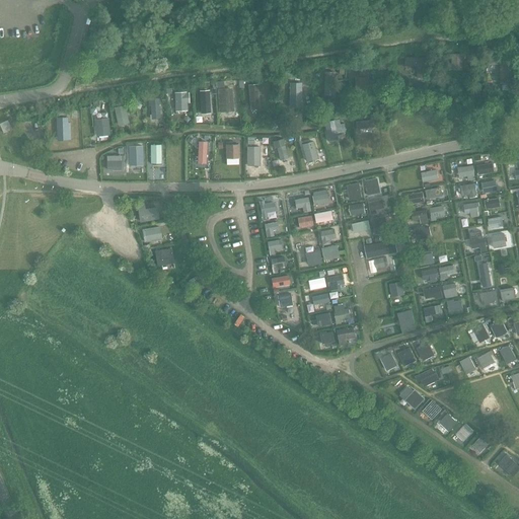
[(452,57),(452,69),(461,69),(462,58),(464,58),(464,55),(450,55),(450,58),(452,57)]
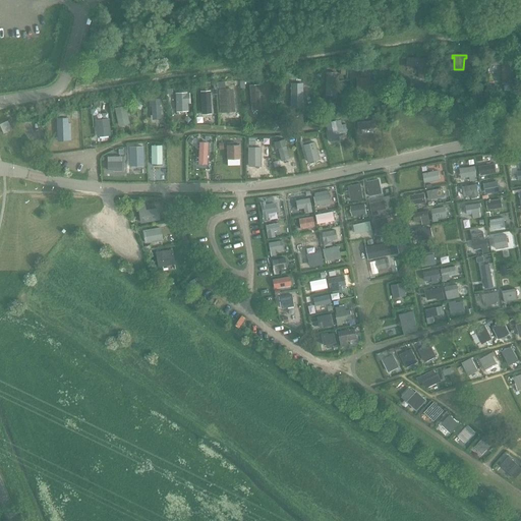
[(417,66),(417,76),(427,77),(427,66),(427,57),(407,57),(407,66),(417,66)]
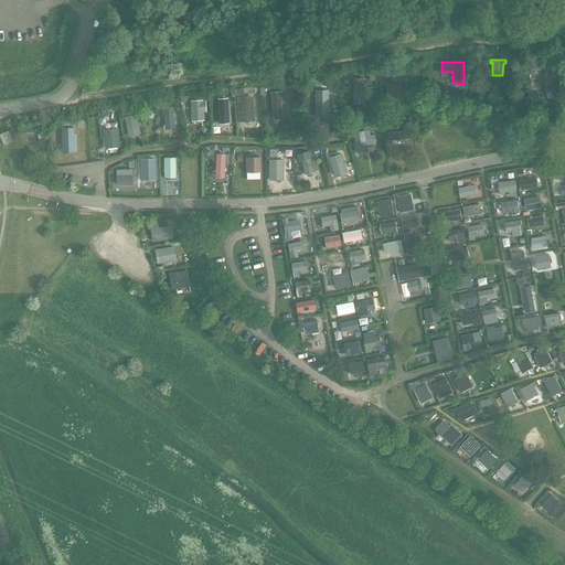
[(545,64),(545,91),(558,89),(557,64),(545,64)]
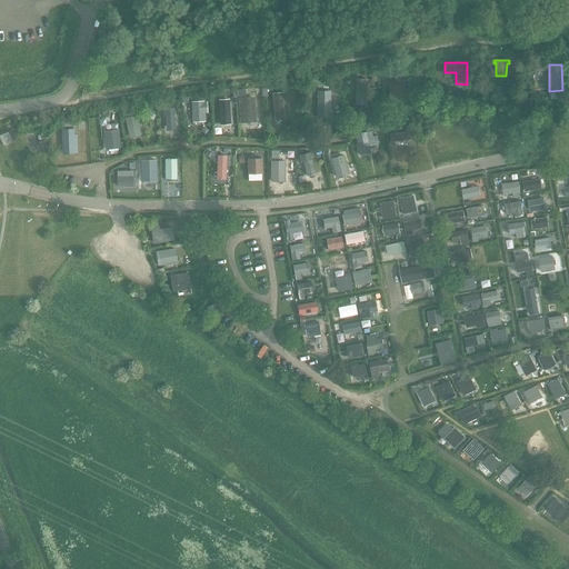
[(356,103),(367,102),(367,80),(357,80),(356,103)]
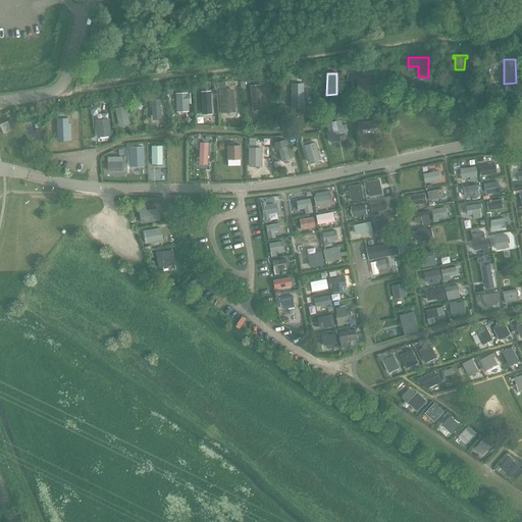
[(375,89),(375,82),(369,82),(369,79),(358,79),(358,89),(375,89)]
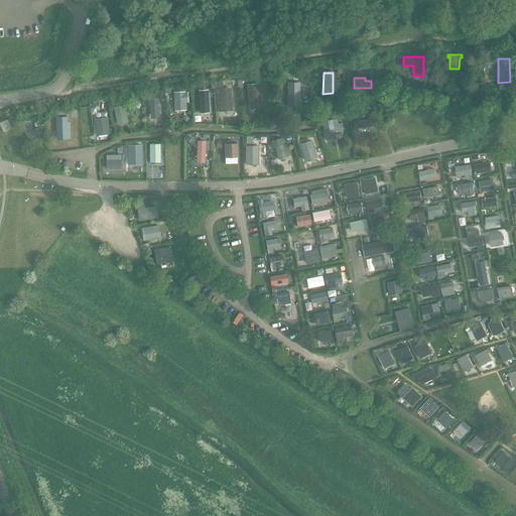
[(288,106),(298,106),(299,83),(288,83),(288,106)]
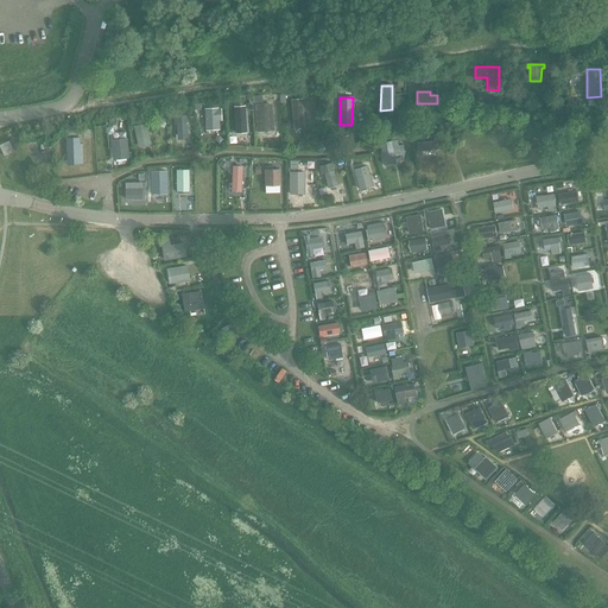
[(290,99),(292,130),(304,128),(302,99),(290,99)]
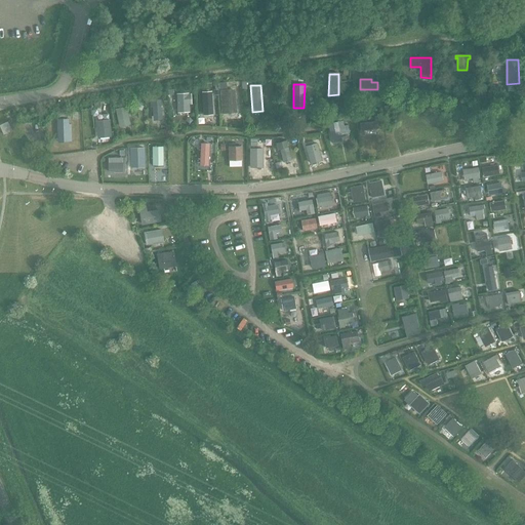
[(221,96),(223,107),(227,107),(228,112),(235,111),(234,90),(221,91),(221,96)]
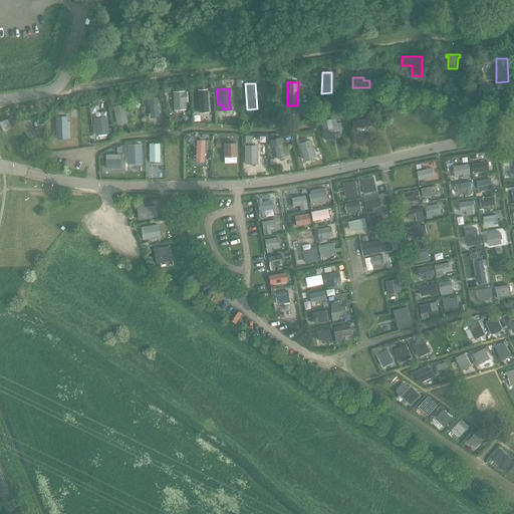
[(200,111),(207,110),(206,89),(199,90),(200,111)]
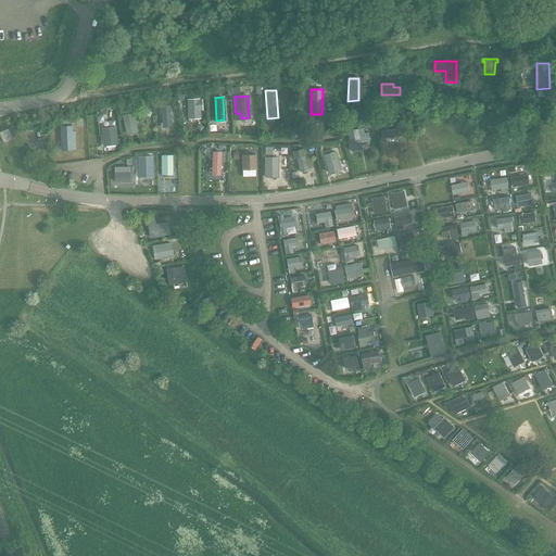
[(199,109),(202,108),(201,100),(188,101),(188,118),(199,118),(199,109)]
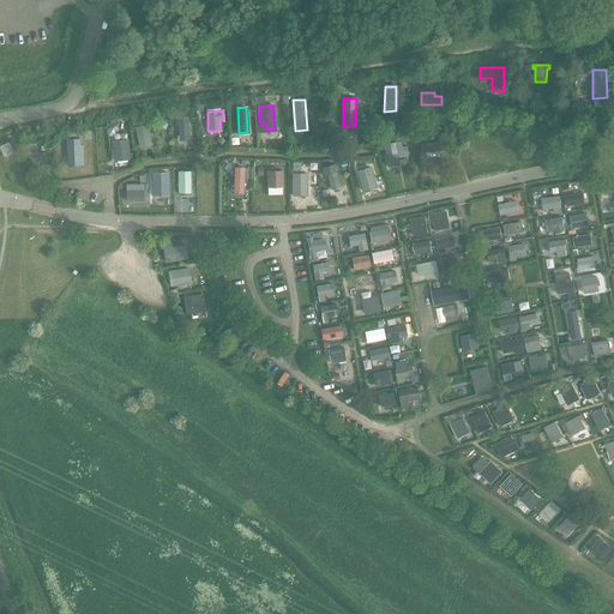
[(180,140),(190,139),(187,116),(175,118),(175,126),(179,126),(180,140)]
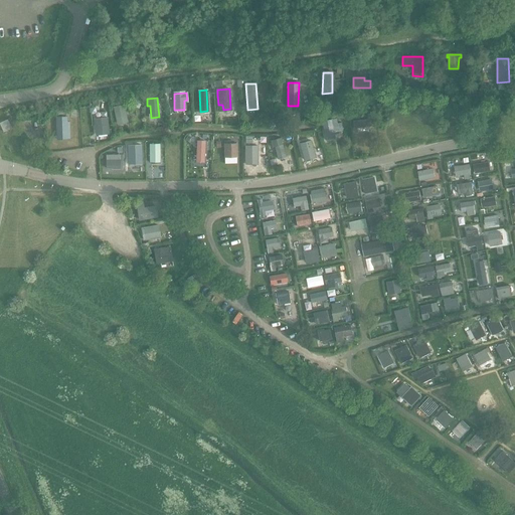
[(118,123),(127,121),(124,106),(115,108),(118,123)]
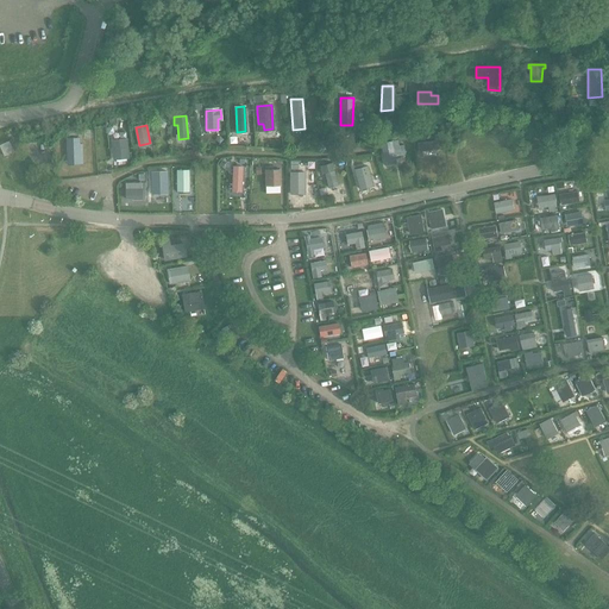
[(88,148),(101,148),(102,132),(87,132),(88,148)]
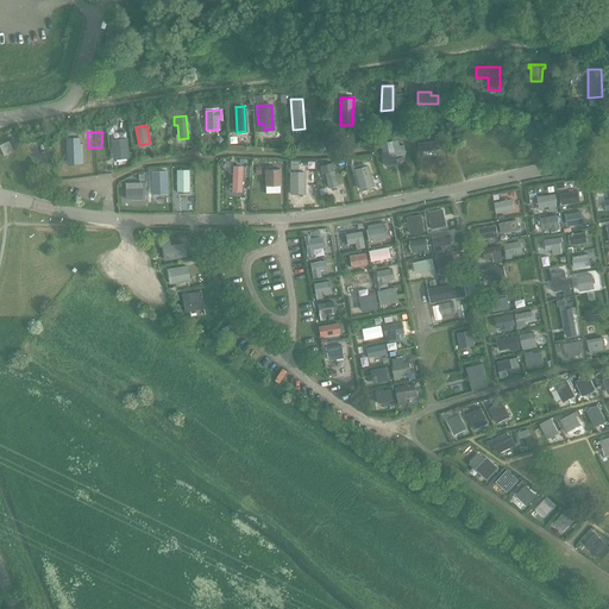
[(68,156),(80,155),(79,138),(67,139),(68,156)]
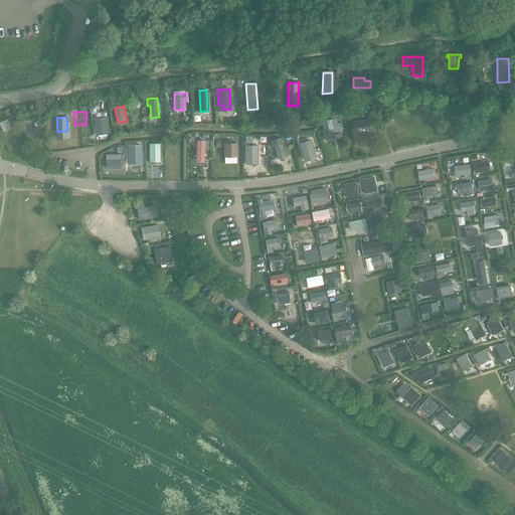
[(108,118),(94,119),(96,136),(110,134),(108,118)]
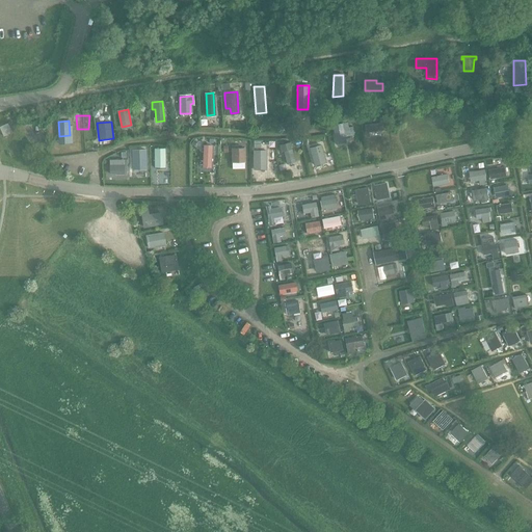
[(347,122),(333,125),(337,144),(345,142),(343,136),(353,134),(352,127),(348,127),(347,122)]
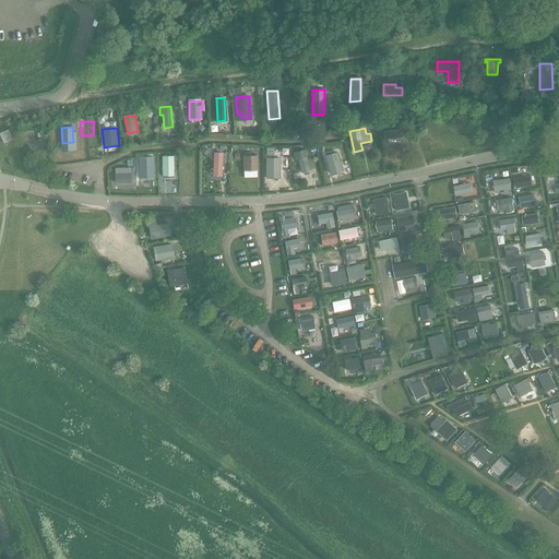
[(407,128),(384,131),(385,140),(408,137),(407,128)]
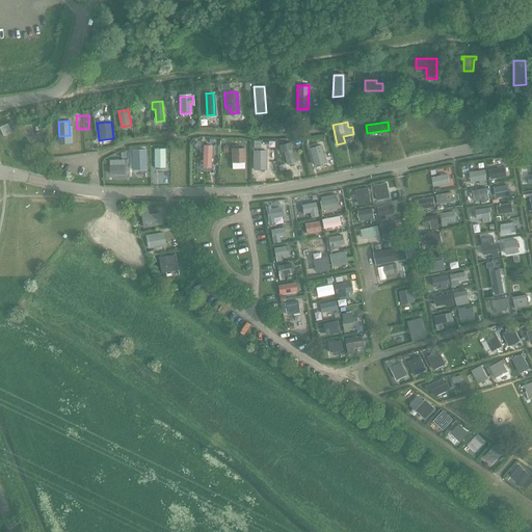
[(11,132),(7,124),(0,127),(0,129),(3,136),(11,132)]
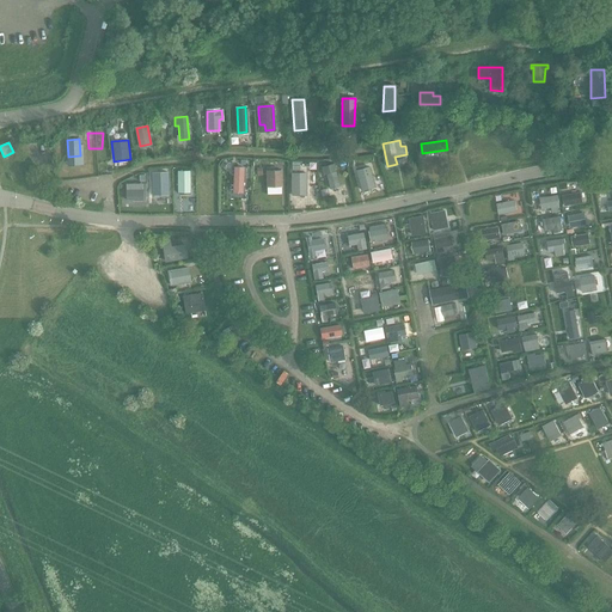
[(330,188),(340,187),(334,164),(320,166),(323,176),(326,175),(330,188)]
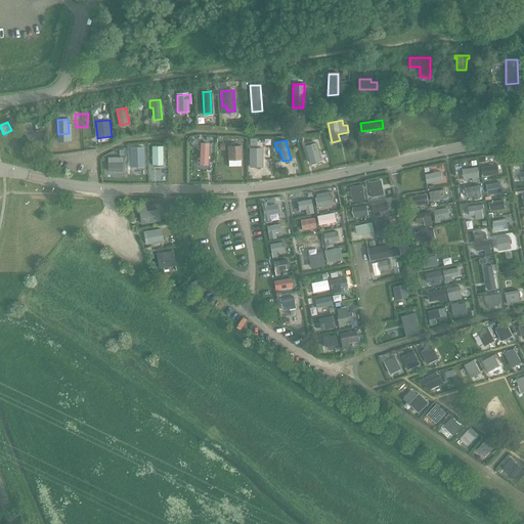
[(209,143),(201,143),(200,164),(208,165),(209,143)]
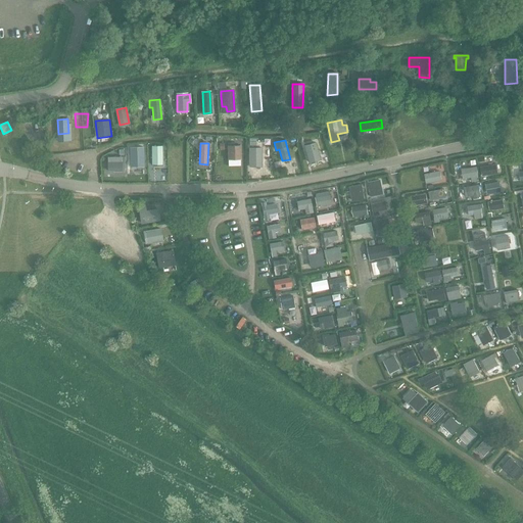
[(227,158),(241,158),(240,146),(234,146),(234,143),(228,143),(228,146),(227,146),(227,158)]
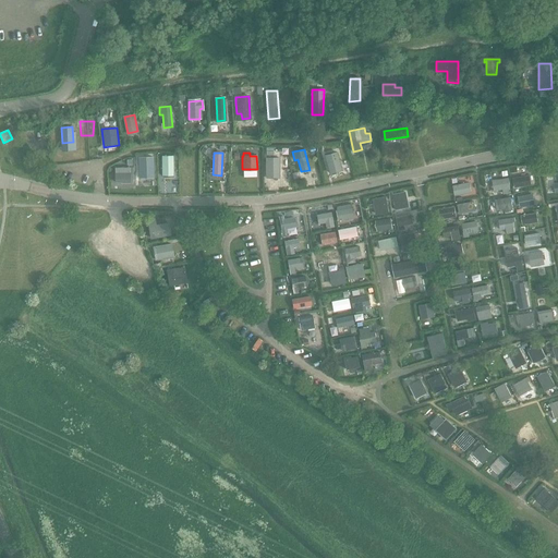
[(329,172),(341,169),(337,153),(325,156),(329,172)]
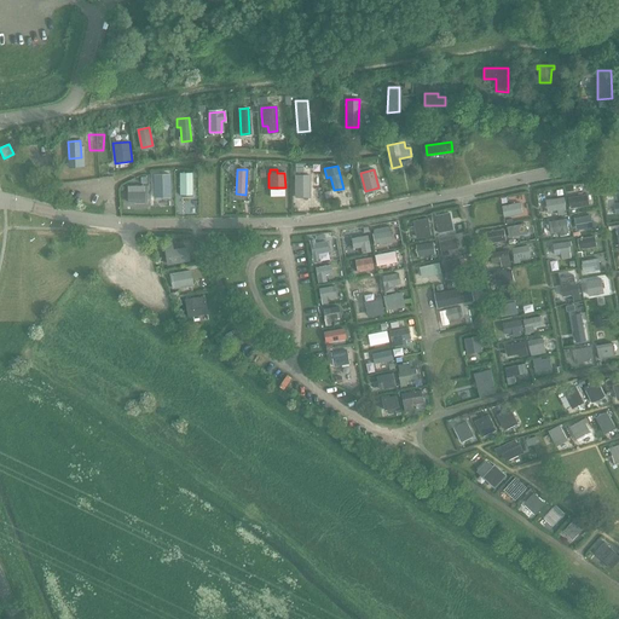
[(169,189),(168,184),(172,184),(172,172),(155,172),(156,189),(169,189)]
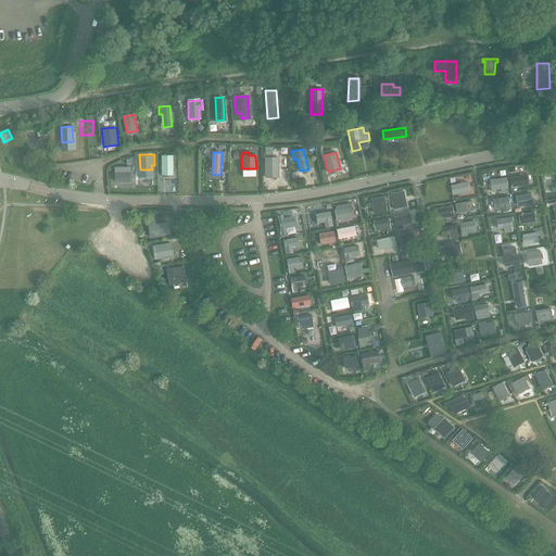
[(181,174),(192,174),(192,154),(181,154),(181,174)]
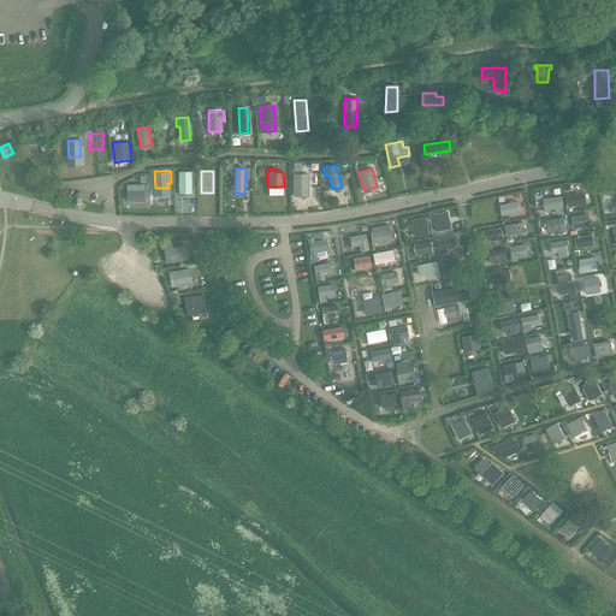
[(191,195),(191,172),(178,172),(178,195),(191,195)]
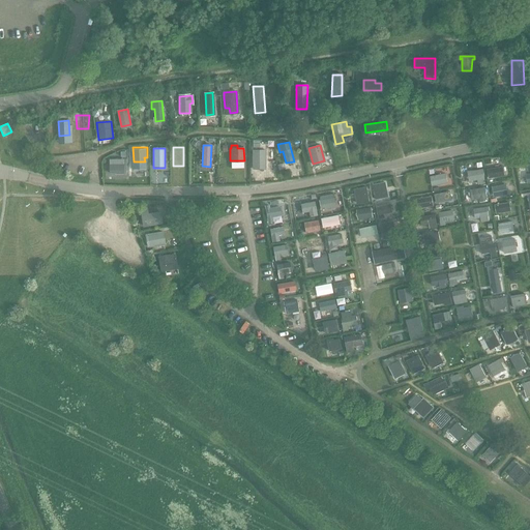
[(254,168),(265,168),(265,150),(254,150),(254,168)]
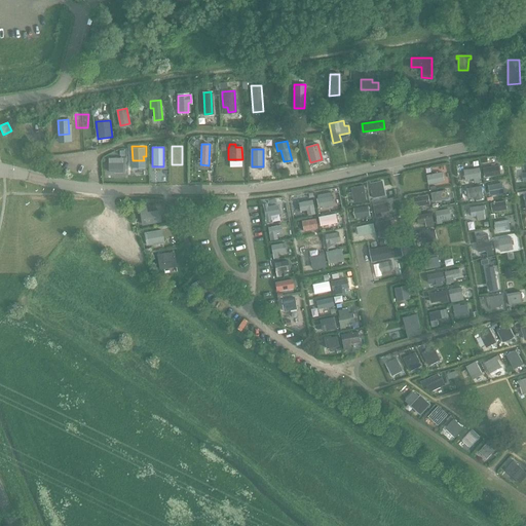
[(122,164),(126,164),(125,158),(108,158),(109,172),(122,172),(122,164)]
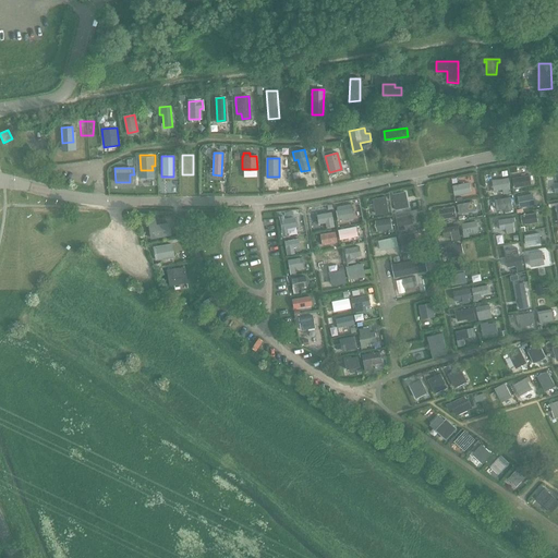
[(531,184),(529,176),(513,179),(516,187),(531,184)]
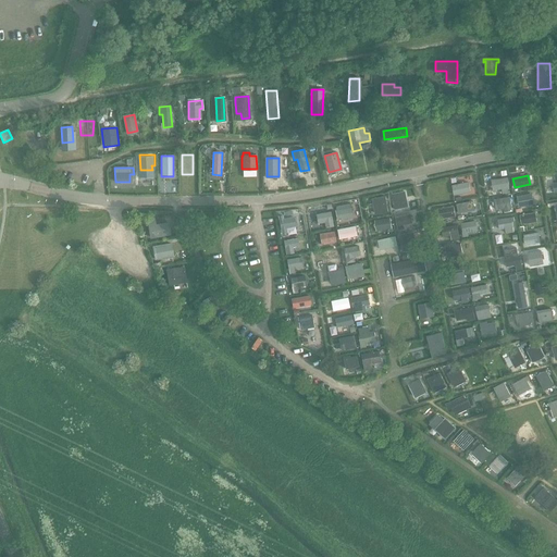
[(509,193),(507,178),(492,181),(493,189),(502,188),(504,194),(509,193)]
